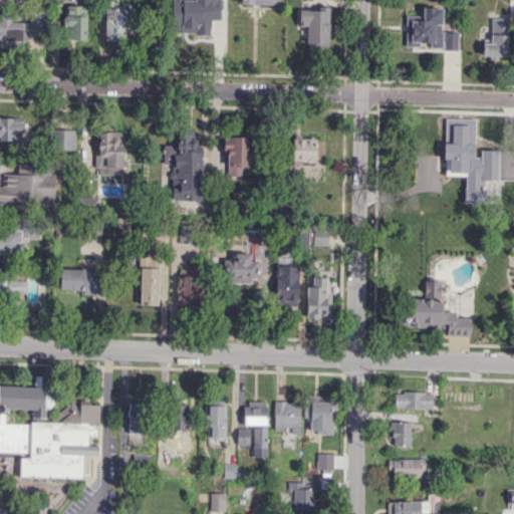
[(171,0),(171,32),(210,33),(210,20),(219,20),(219,0),(171,0)]
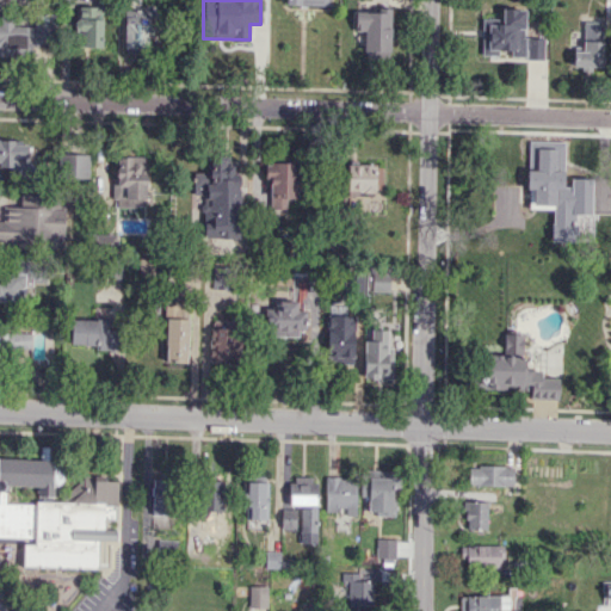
[(102,47),(103,7),(78,6),(75,47),(102,47)]
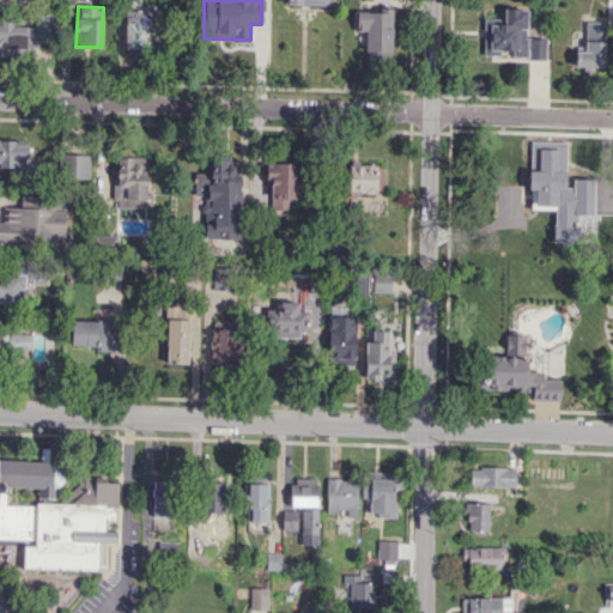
[(125,53),(153,54),(153,8),(125,7),(125,53)]
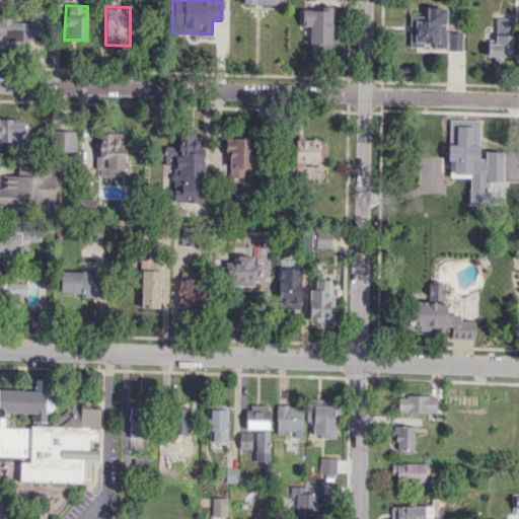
[(410,16),(410,47),(462,48),(462,31),(445,31),(446,7),(426,7),(426,16),(410,16)]
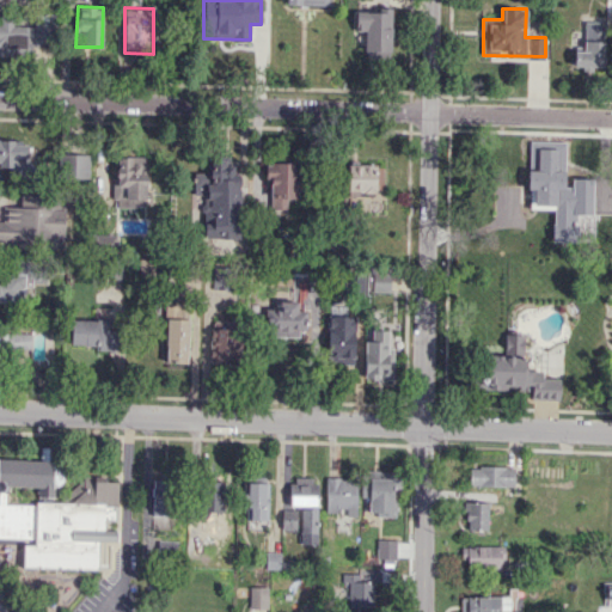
[(365,56),(391,57),(391,10),(355,10),(355,31),(365,31),(365,56)]
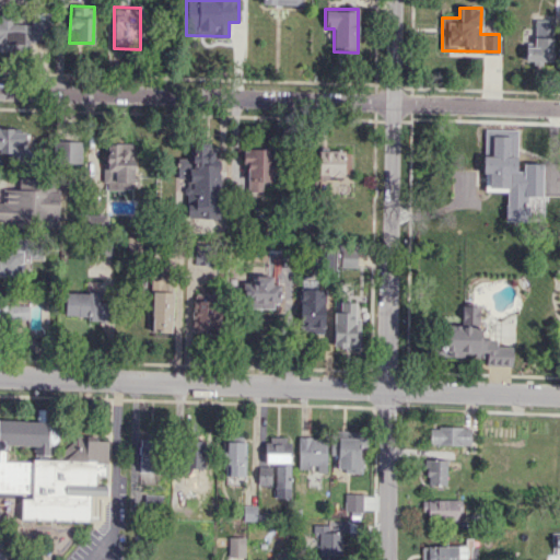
[(0,50),(11,51),(12,42),(46,44),(47,21),(32,20),(32,24),(10,23),(10,16),(0,15),(0,50)]
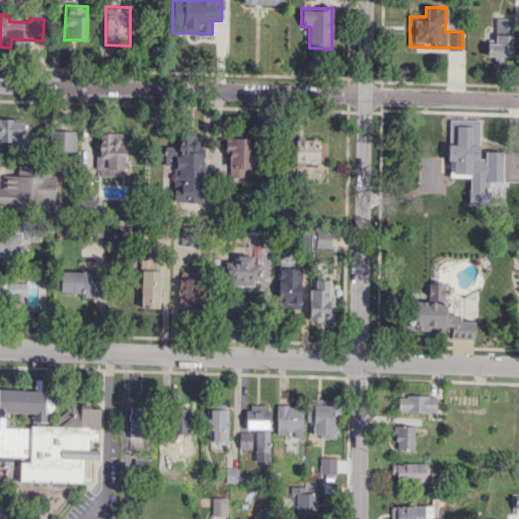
[(487,58),(511,58),(511,35),(487,35),(487,58)]
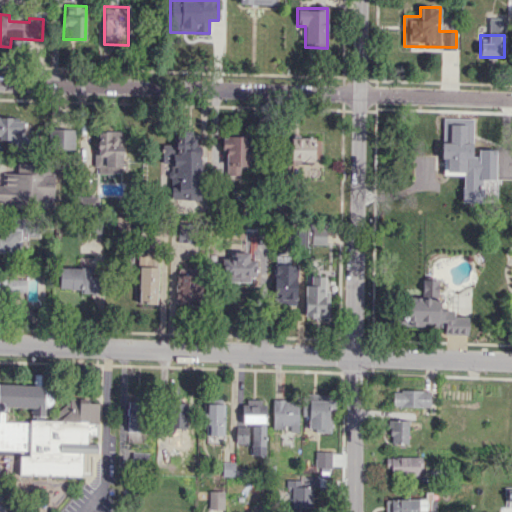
[(0,116),(0,140),(25,141),(25,117),(0,116)]
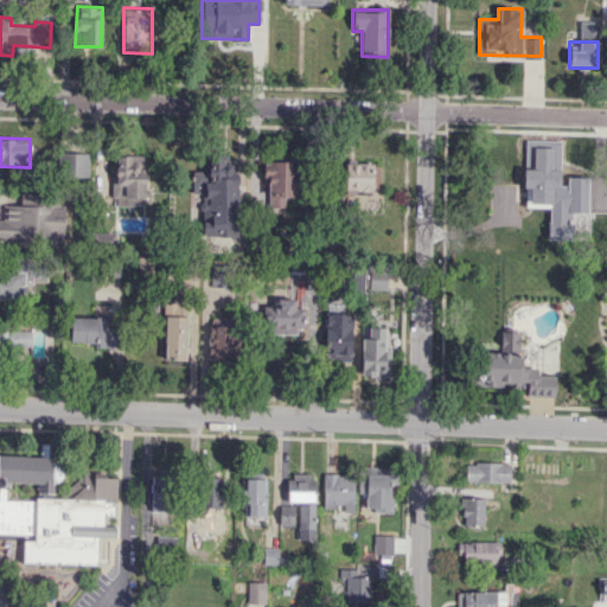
[(524,167),(523,206),(551,208),(553,187),(560,187),(560,168),(553,168),(553,147),(532,147),(532,168),(524,167)]
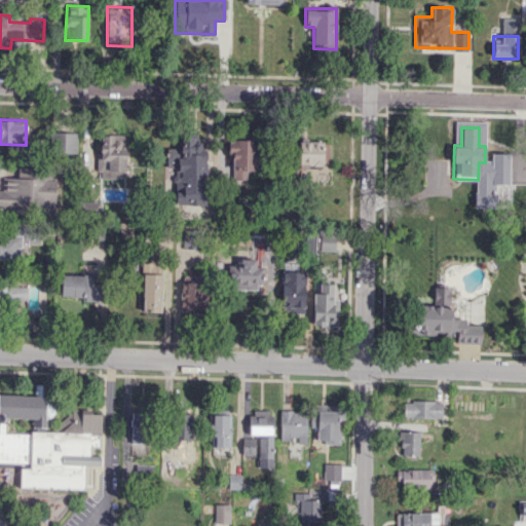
[(77,133),(51,133),(50,152),(77,153),(77,133)]
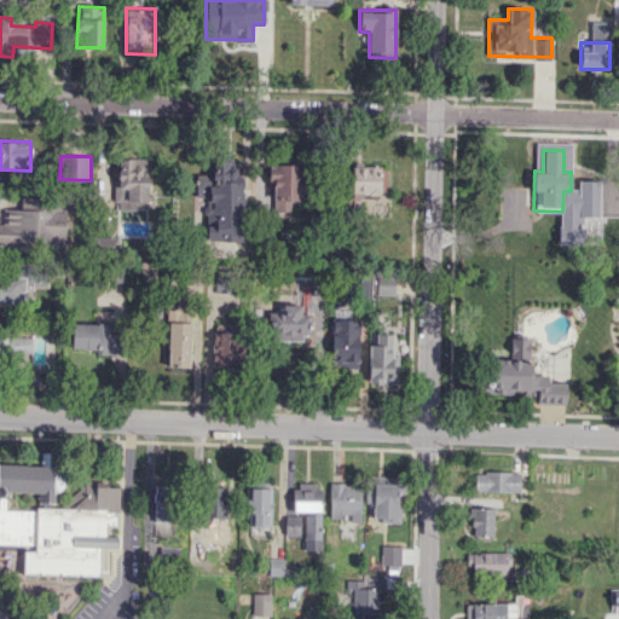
[(116,209),(148,209),(148,158),(116,158),(116,209)]
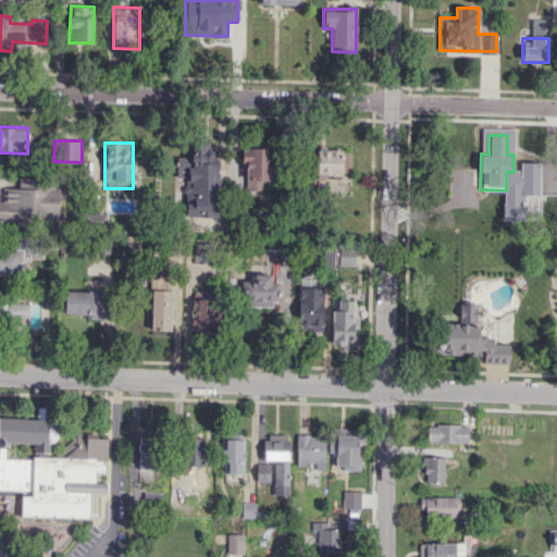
[(217,144),(188,145),(189,157),(176,157),(176,176),(184,176),(186,232),(220,231),(217,144)]
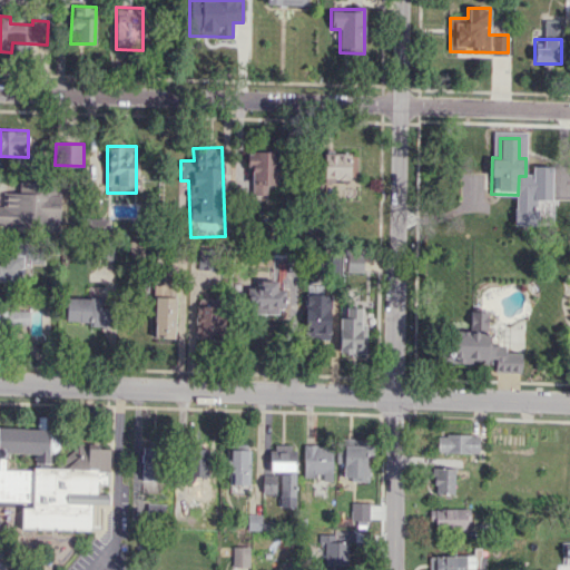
[(251,166),(252,197),(266,197),(266,185),(276,185),(276,151),(247,153),(247,166),(251,166)]
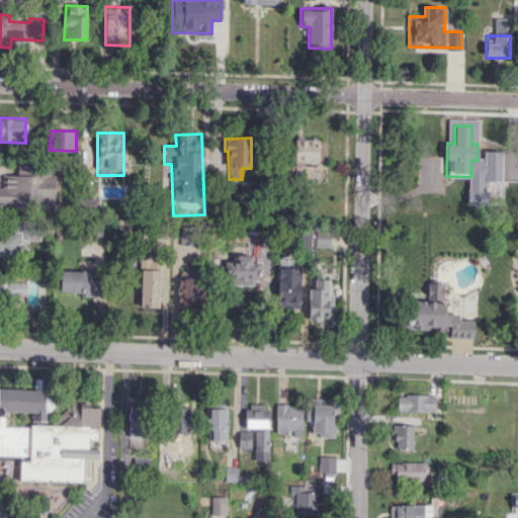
[(324,139),(294,139),(294,163),(324,163),(324,139)]
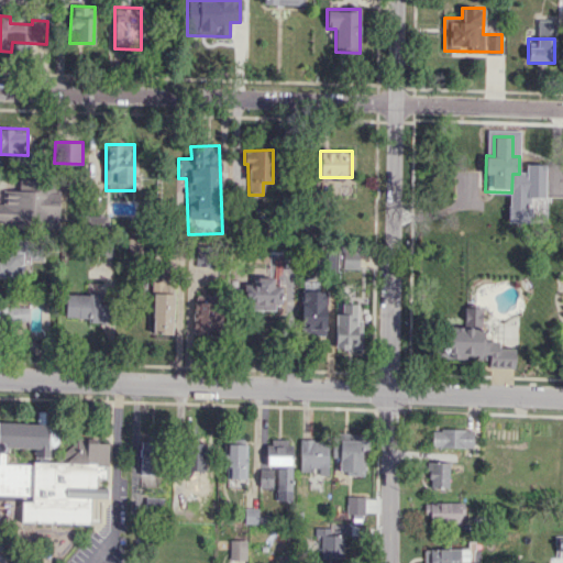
[(0,203),(0,225),(59,228),(59,191),(33,191),(33,179),(19,179),(19,190),(3,190),(2,203),(0,203)]
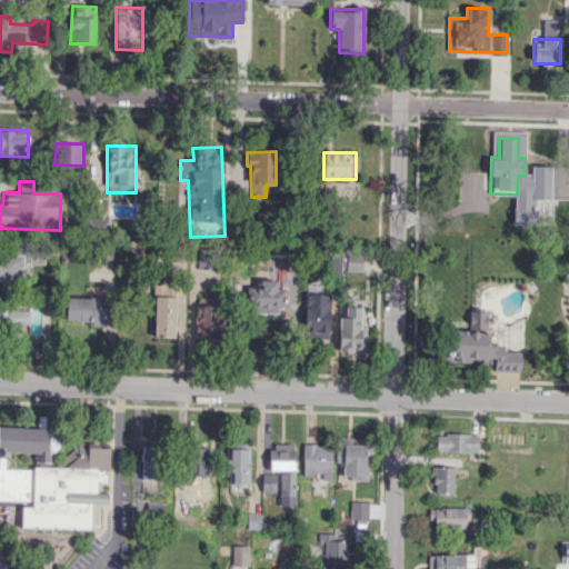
[(0,279),(21,280),(22,253),(0,253),(0,279)]
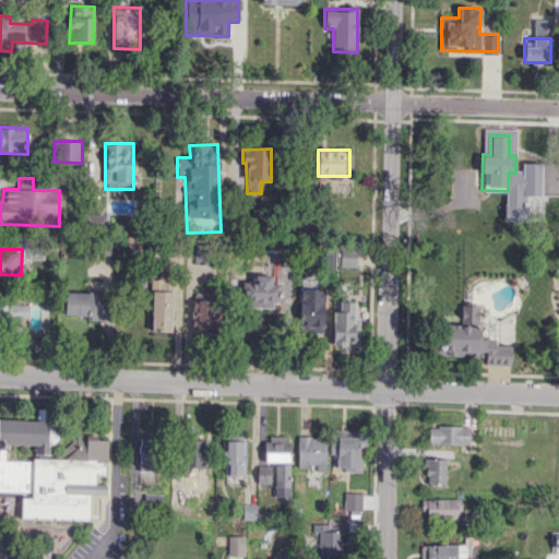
[(280,306),(280,283),(271,283),(271,275),(254,275),(254,282),(242,282),(242,307),(280,306)]
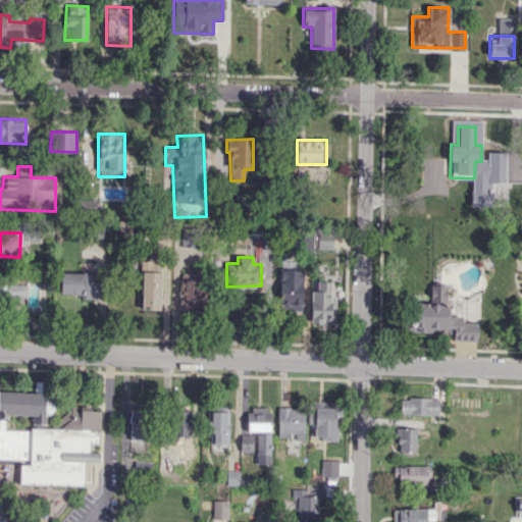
[(295,269),(296,261),(280,261),(279,310),(302,310),(303,269),(295,269)]
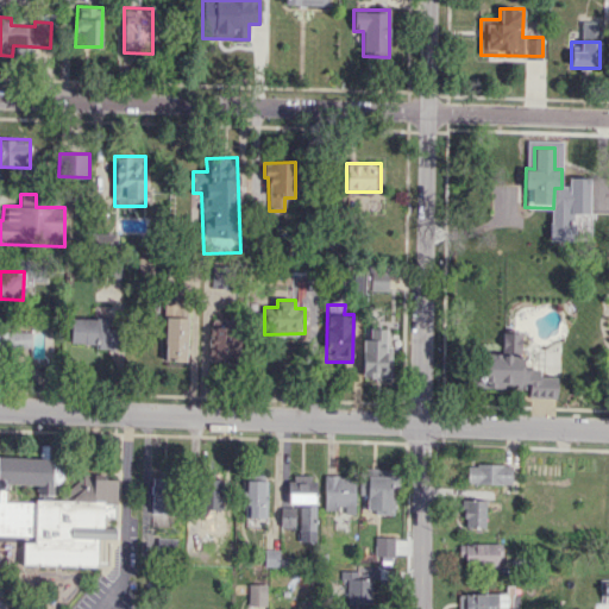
[(187,362),(187,306),(165,306),(164,360),(187,362)]
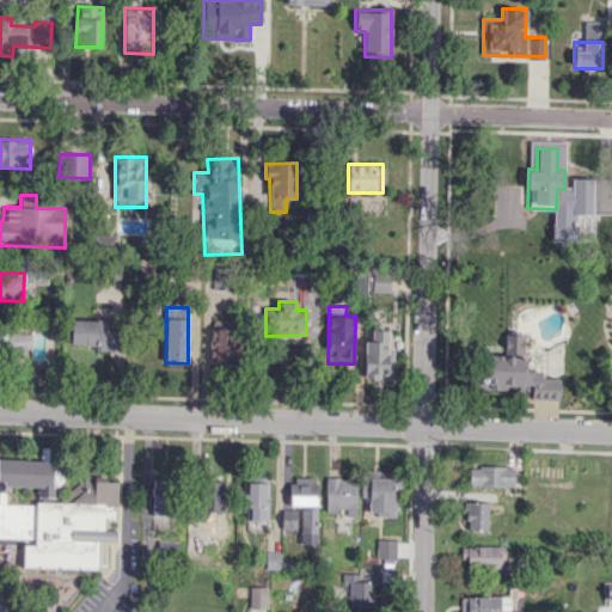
[(108,320),(71,319),(69,348),(115,349),(115,329),(108,329),(108,320)]
